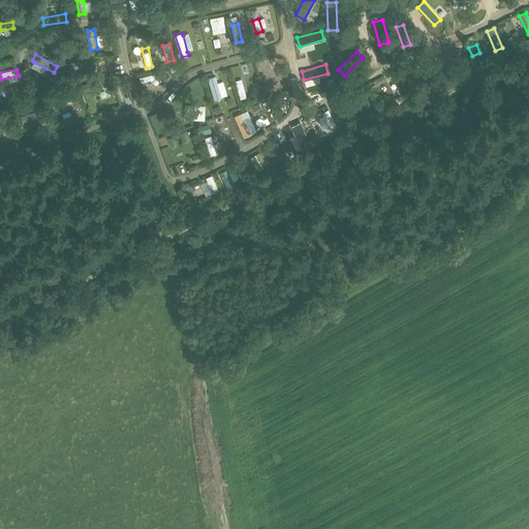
[(218,81),(223,80),(219,69),(214,71),(218,81)]
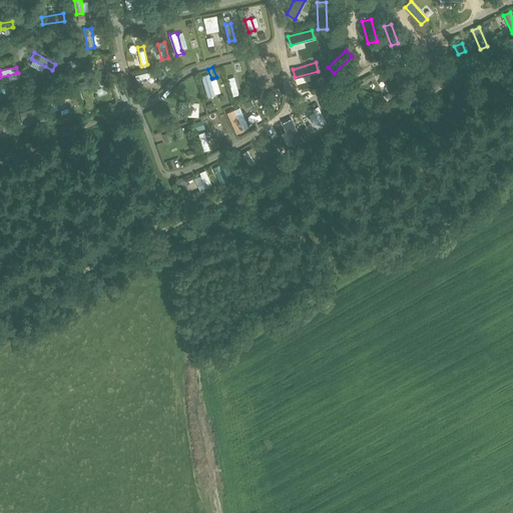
[(244,67),(234,69),(238,82),(247,80),(244,67)]
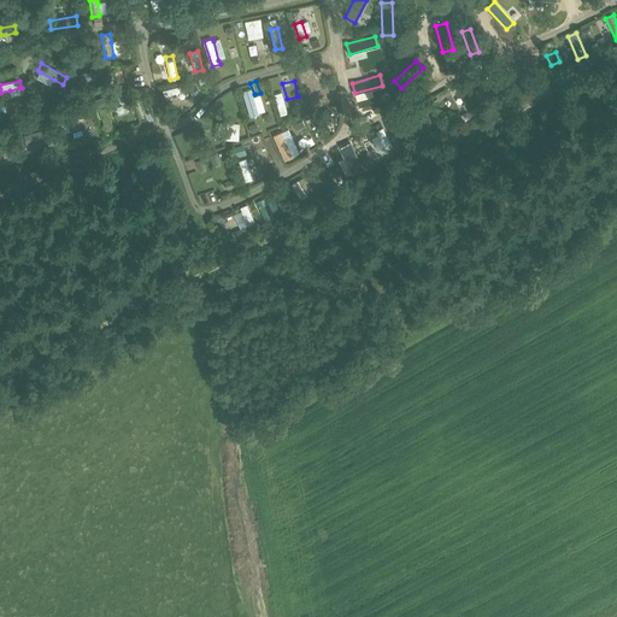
[(181,87),(163,92),(165,97),(182,93),(181,87)]
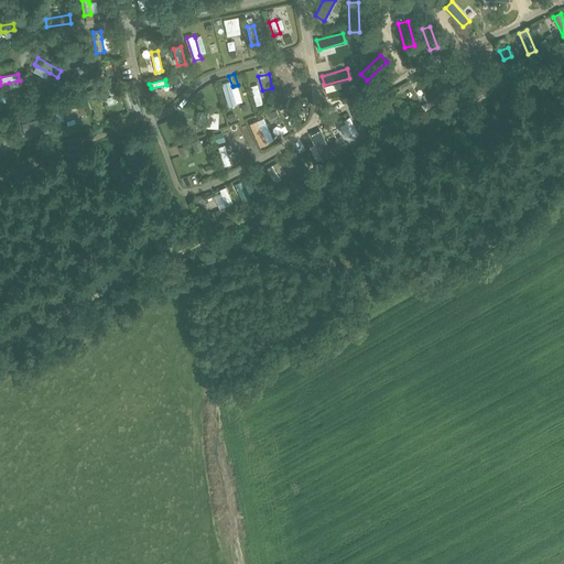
[(230,82),(221,84),(229,108),(237,106),(237,104),(232,89),(230,82)]
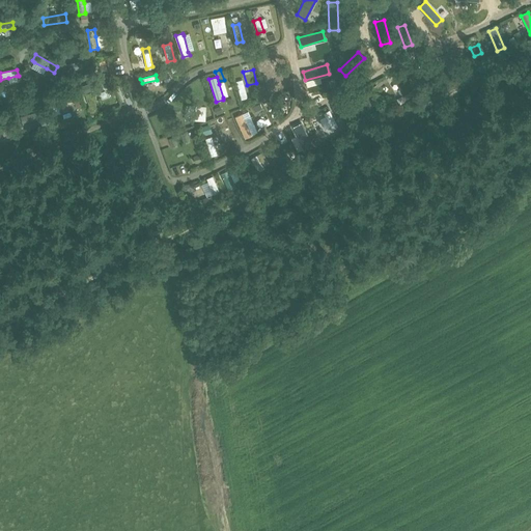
[(102,79),(81,86),(84,94),(85,93),(94,90),(104,87),(102,79)]
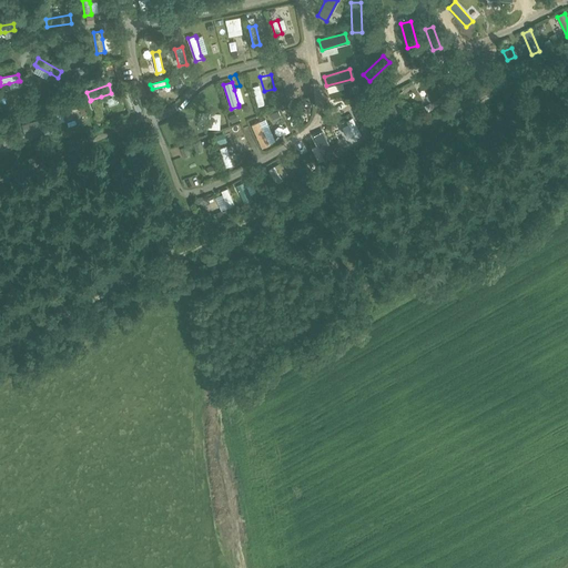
[(260,85),(253,88),(259,107),(265,104),(260,85)]
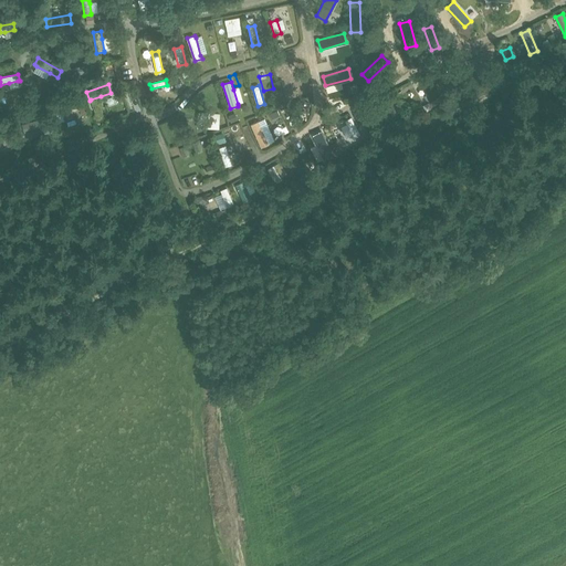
[(427,85),(422,88),(430,102),(435,100),(427,85)]
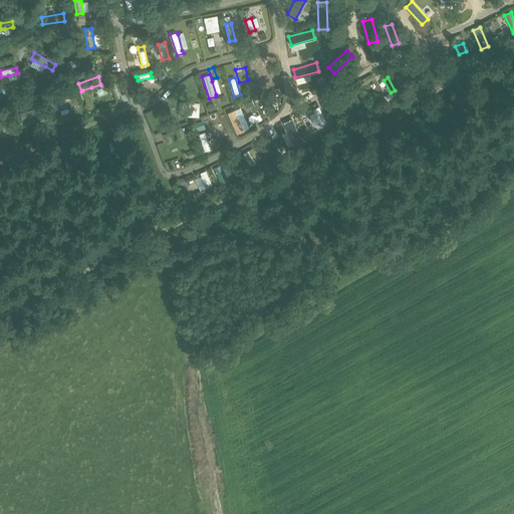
[(69,89),(52,95),(54,102),(72,96),(69,89)]
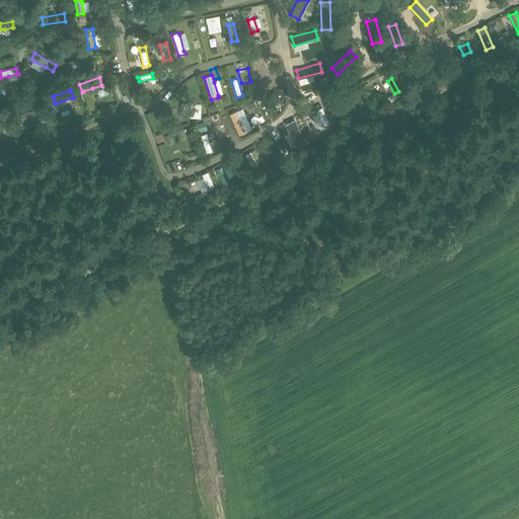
[(357,91),(352,94),(360,106),(364,104),(357,91)]
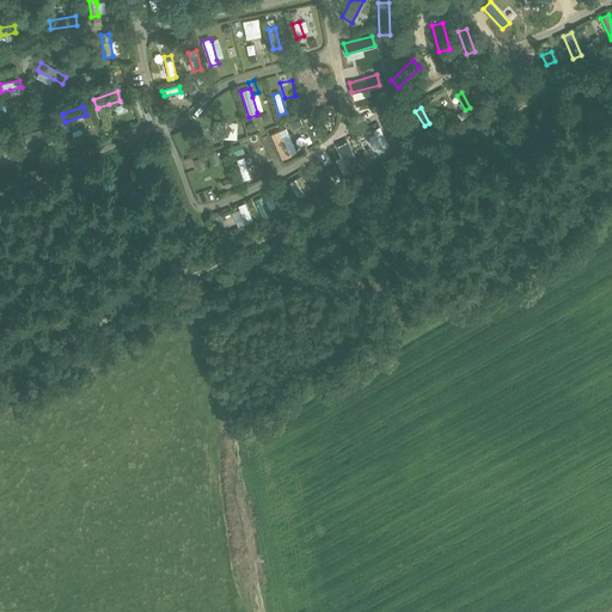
[(226,129),(246,129),(246,112),(226,112),(226,129)]
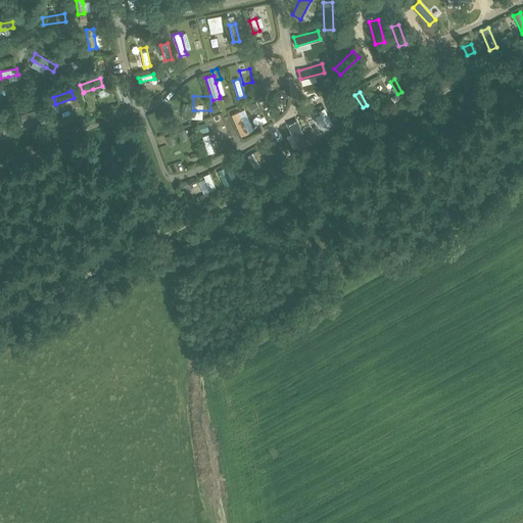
[(251,111),(258,107),(256,102),(249,106),(251,111)]
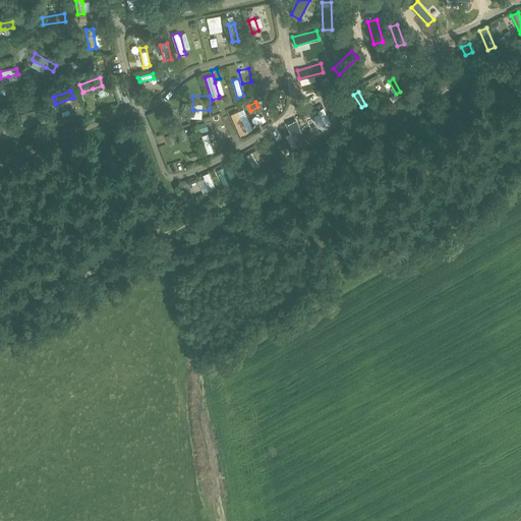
[(42,108),(20,114),(22,122),(33,119),(44,115),(42,108)]
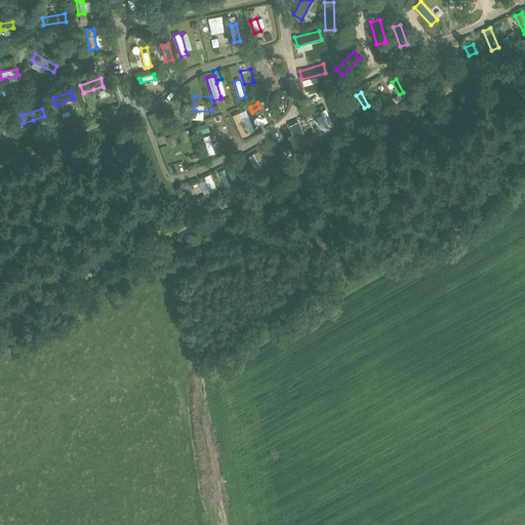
[(326,110),(320,113),(322,116),(327,125),(328,128),(334,125),(326,110)]
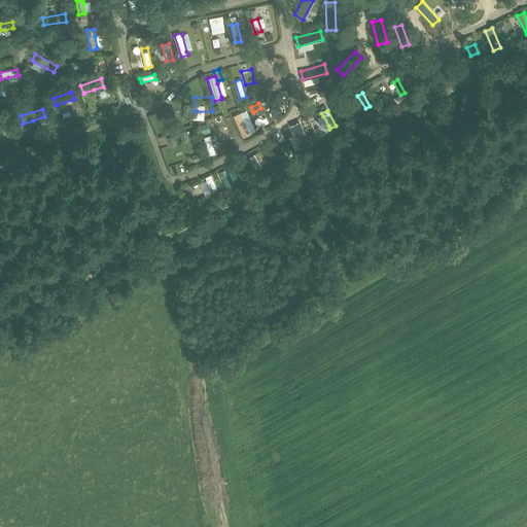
[(241,113),(234,117),(244,138),(251,135),(250,134),(241,113)]
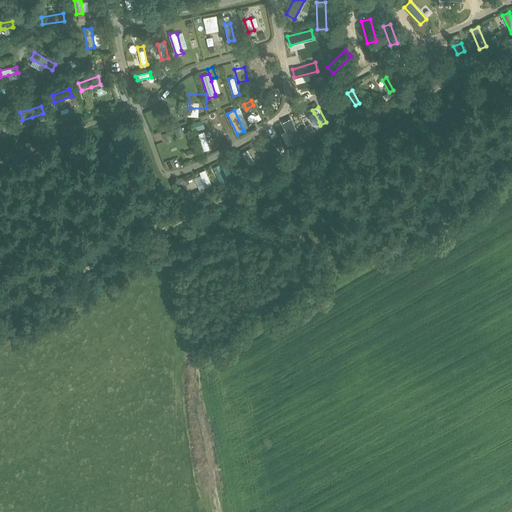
[(291,119),(284,122),(294,143),(301,140),(291,119)]
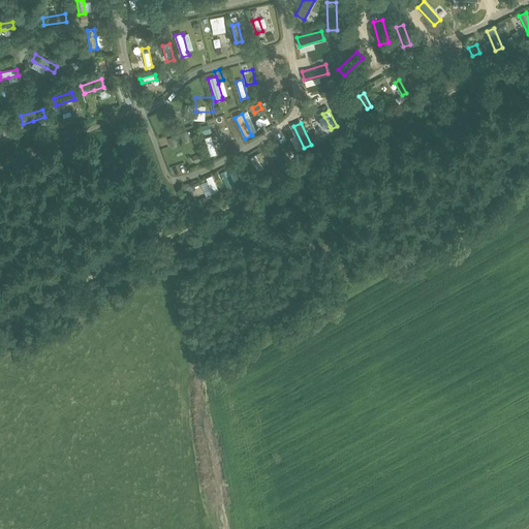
[(218,127),(212,129),(219,148),(225,146),(218,127)]
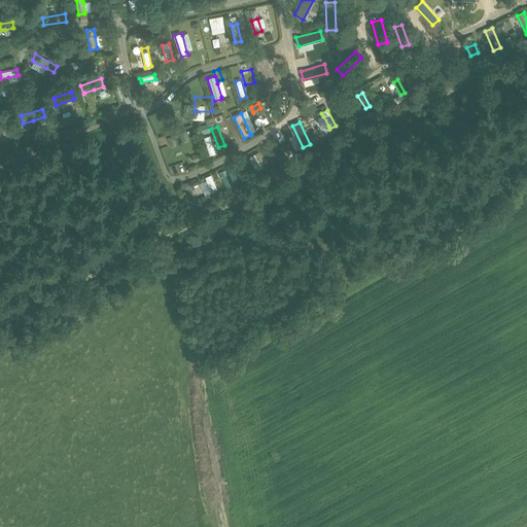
[(172,129),(166,132),(171,147),(178,145),(172,129)]
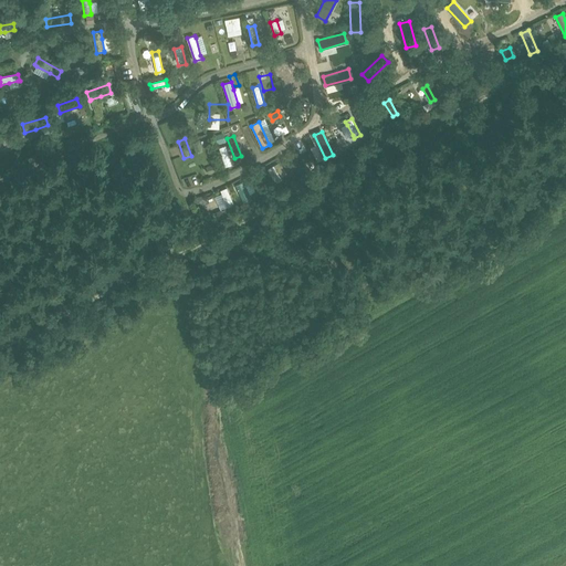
[(226,146),(219,148),(226,167),(231,165),(226,146)]
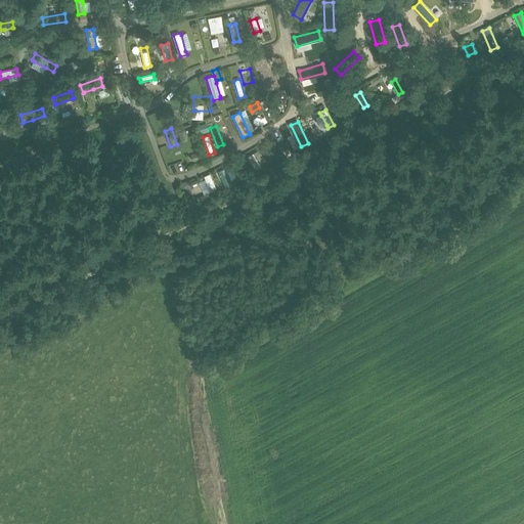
[(254,154),(248,157),(256,170),(262,167),(260,165),(254,154)]
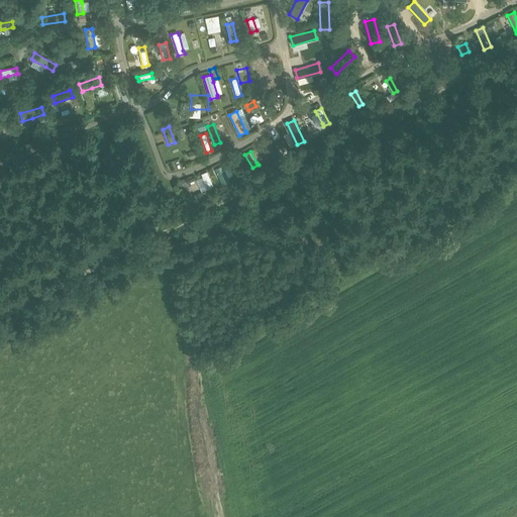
[(228,160),(223,162),(228,174),(233,172),(228,160)]
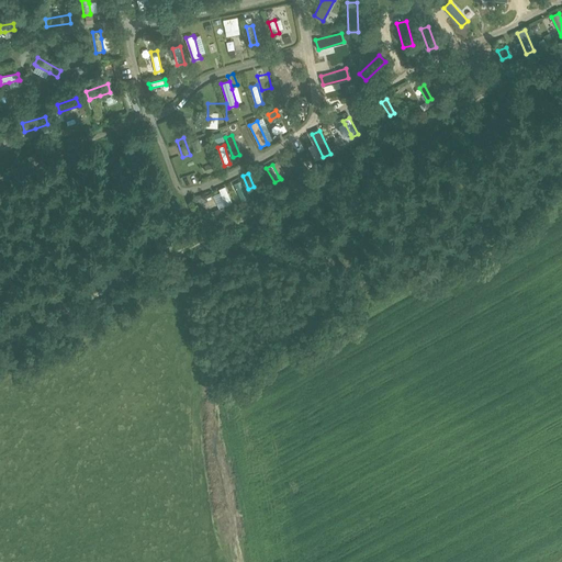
[(242,181),(234,184),(243,203),(250,199),(248,193),(243,181),(242,181)]
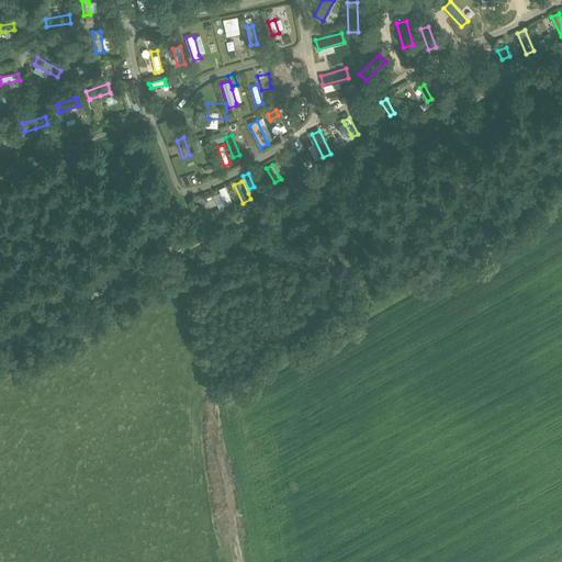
[(225,187),(220,190),(221,192),(226,205),(227,208),(233,204),(225,187)]
